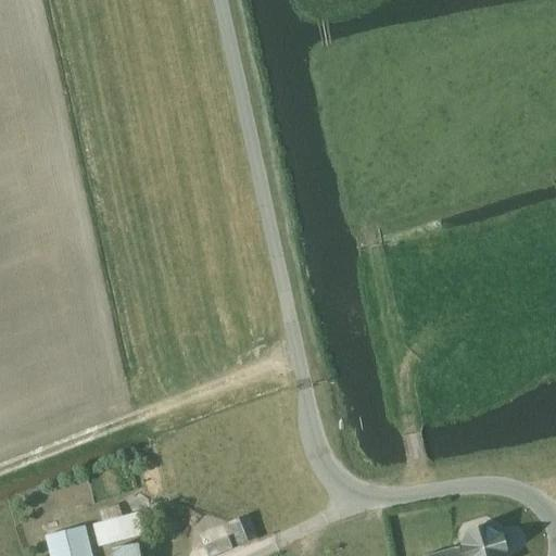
[(137,513),(92,526),(99,547),(143,534),(137,513)]
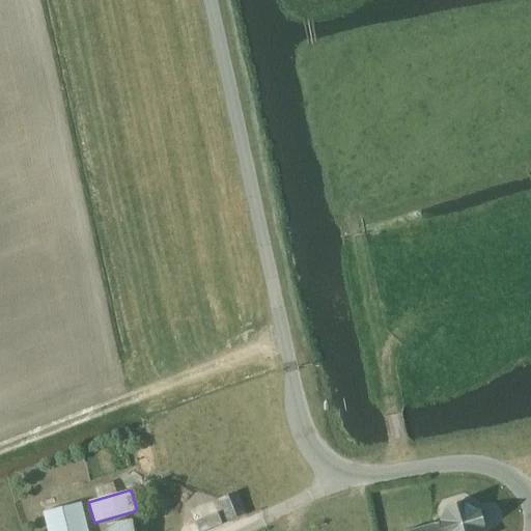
[(227,522),(246,514),(238,492),(218,499),(227,522)]
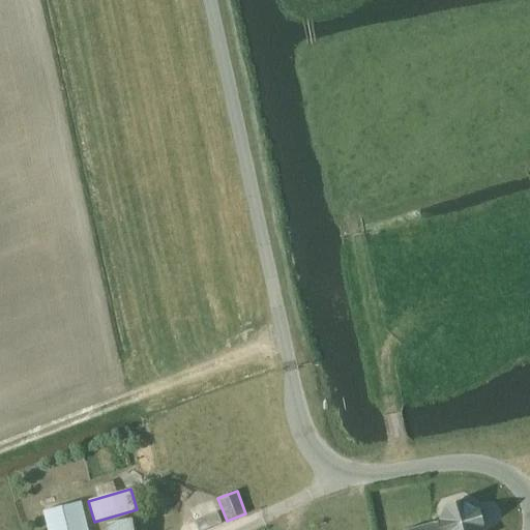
[(479,529),(483,525),(478,507),(463,499),(446,504),(438,520),(438,521),(418,526),(419,529),(479,529)]
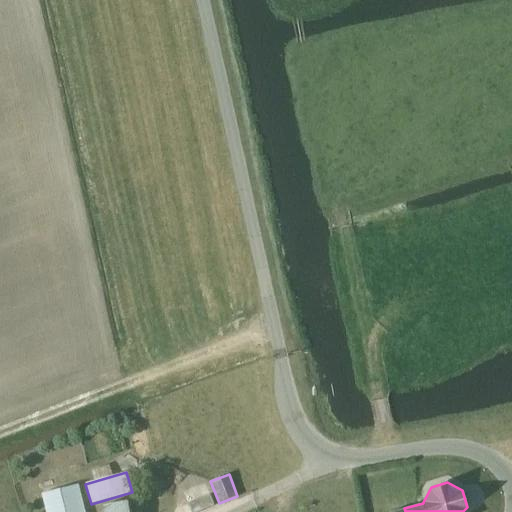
[(41,495),(45,511),(83,511),(78,485),(41,495)]
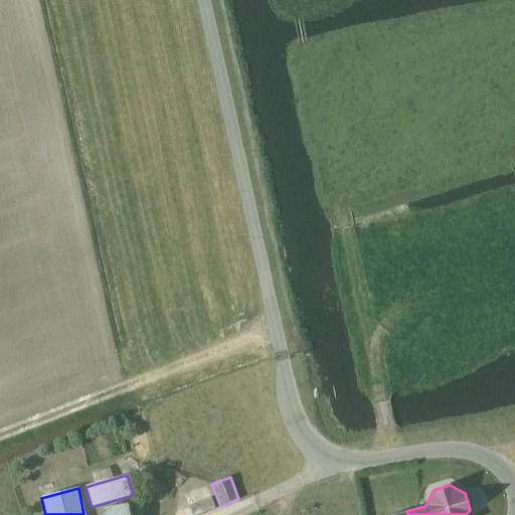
[(211,514),(218,507),(204,493),(197,501),(211,514)]
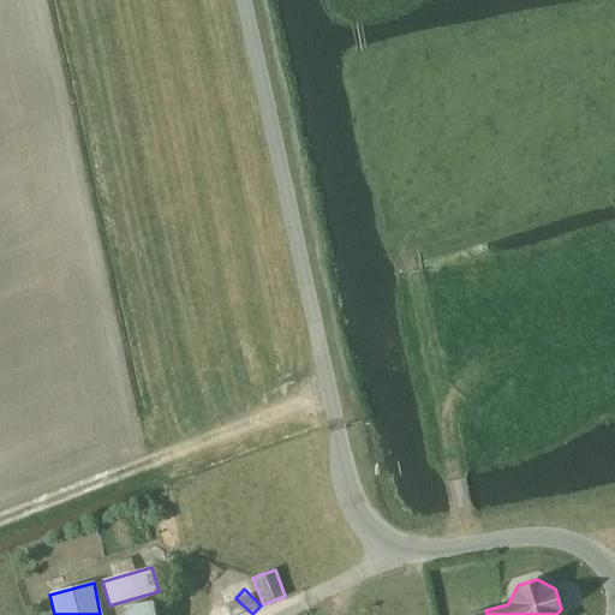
[(124,614),(154,614),(153,601),(123,608),(124,614)]
